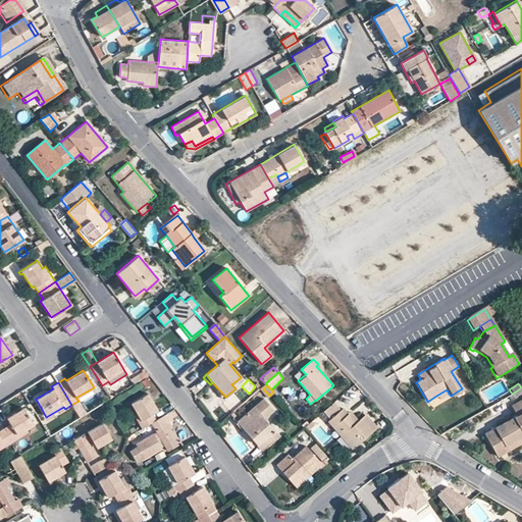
[(449,394),(447,389),(436,396),(438,400),(449,394)]
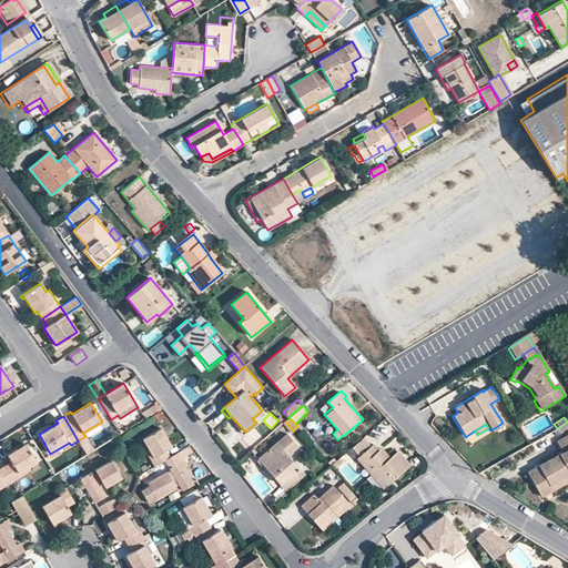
[(143,450),(153,466),(164,460),(169,457),(165,450),(171,447),(160,427),(142,438),(146,448),(143,450)]
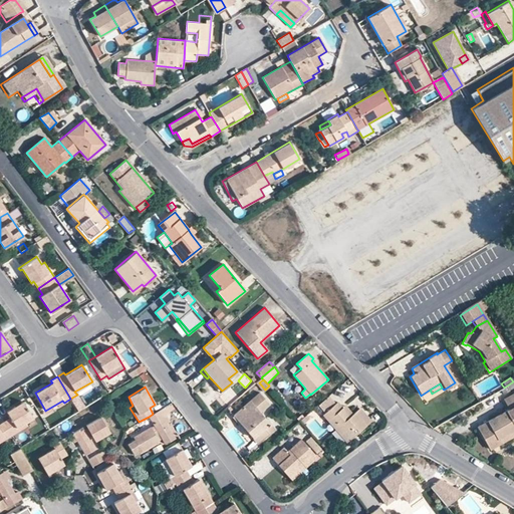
[(487,421),(497,438),(513,428),(513,392),(503,399),(508,409),(487,421)]
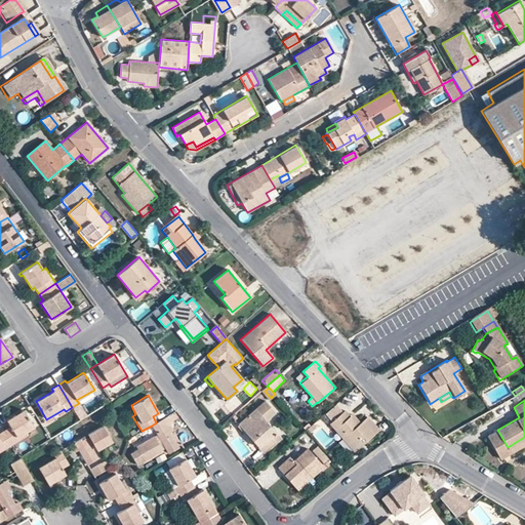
[(274,412),(264,401),(238,423),(259,447),(258,448),(264,453),(281,438),(277,432),(276,433),(265,420),(274,412)]
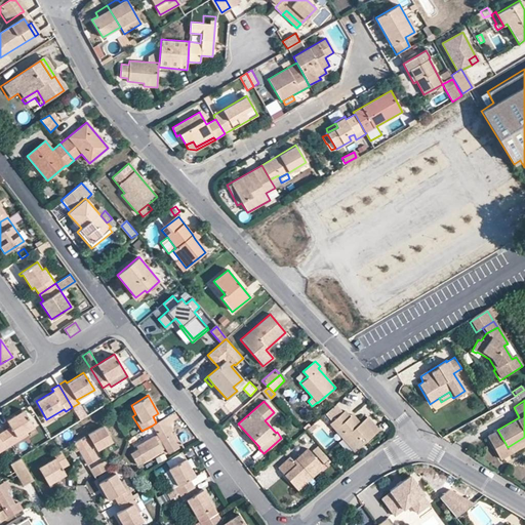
[(326,413),(333,420),(342,412),(336,404),(326,413)]
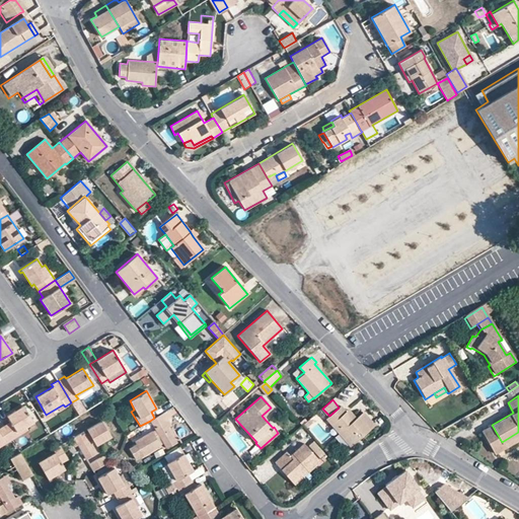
[(3,426),(11,439),(19,435),(17,432),(33,423),(23,404),(6,416),(10,422),(3,426)]
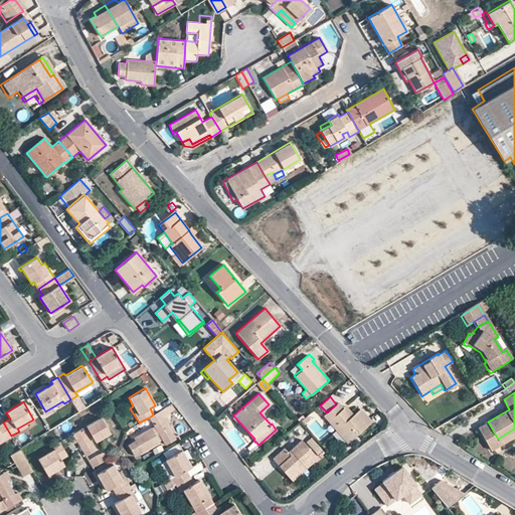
[(323,416),(347,444),(372,421),(360,408),(353,414),(345,405),(343,407),(338,402),(336,404),(327,412),(323,416)]
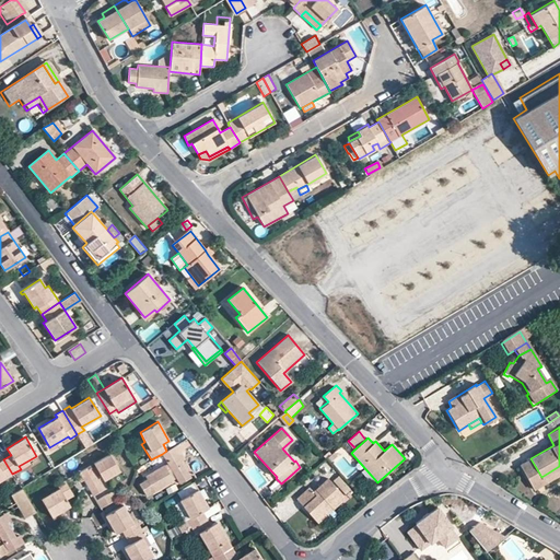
[(146,496),(153,491),(154,493),(174,482),(170,475),(173,474),(178,483),(190,477),(182,462),(185,459),(176,445),(166,451),(162,454),(167,465),(164,466),(164,465),(144,476),(147,479),(139,483),(146,496)]
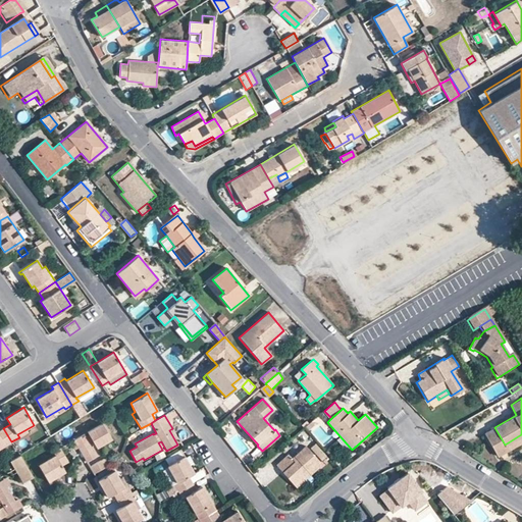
[(87,432),(96,447),(110,438),(102,423),(87,432)]
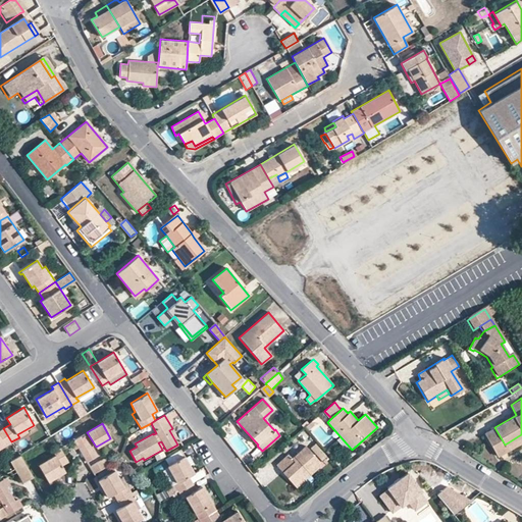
[(484,433),(497,455),(507,449),(505,445),(494,427),(484,433)]
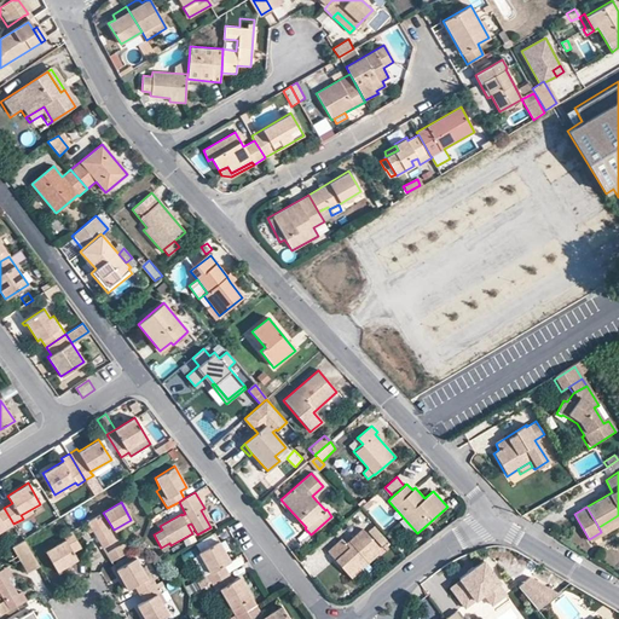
[(0,527),(4,526),(6,528),(13,524),(4,508),(0,509),(0,527)]
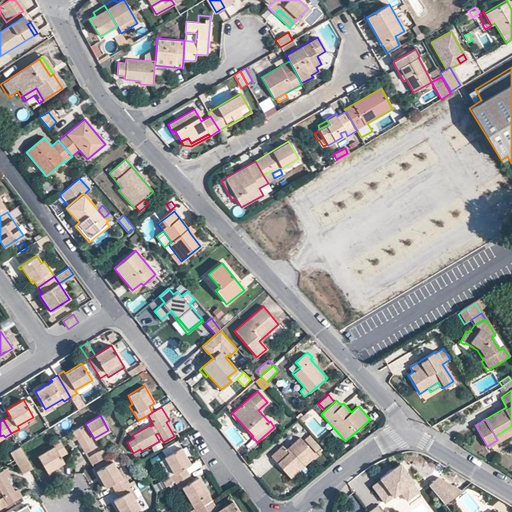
[(76,439),(84,453),(95,446),(83,426),(69,434),(73,441),(76,439)]
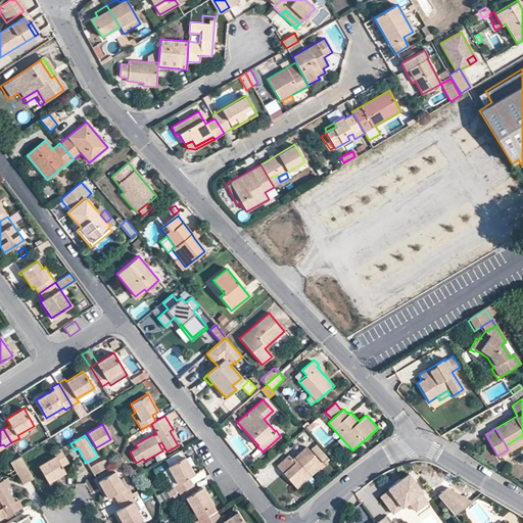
[(522,435),(506,445),(508,449),(522,441),(522,435)]
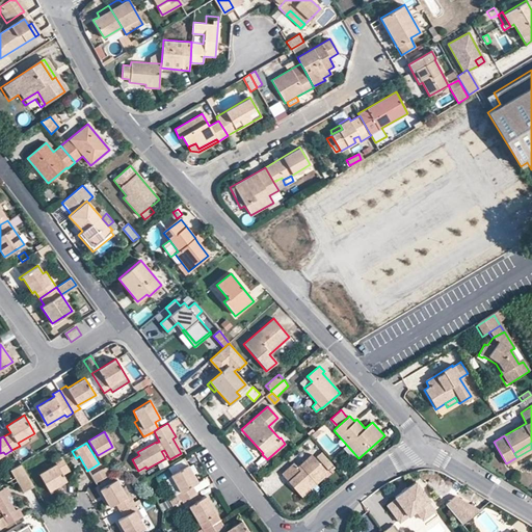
[(316,457),(330,472),(335,468),(321,452),(316,457)]
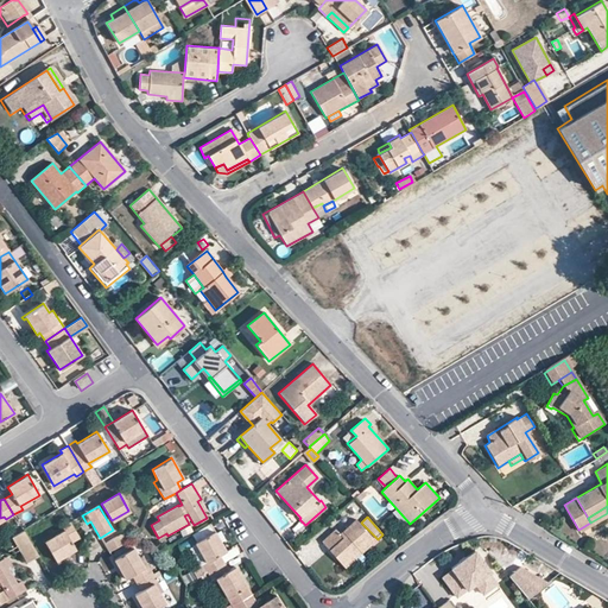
[(322,542),(344,568),(374,542),(354,519),(339,534),(335,530),(322,542)]
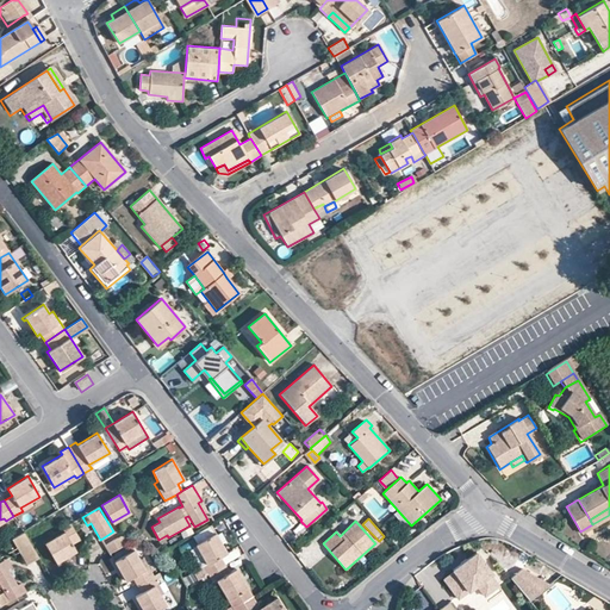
[(45,543),(55,562),(75,551),(72,545),(79,540),(69,524),(60,530),(61,534),(45,543)]
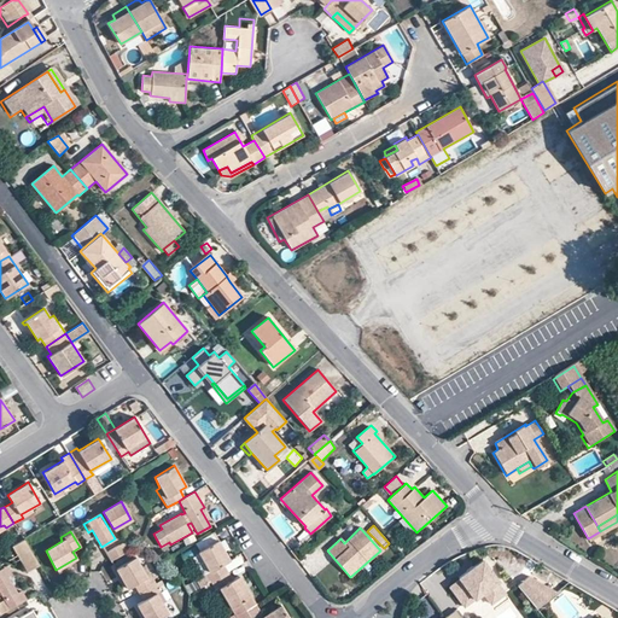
[(196,535),(184,538),(187,547),(198,543),(196,535)]
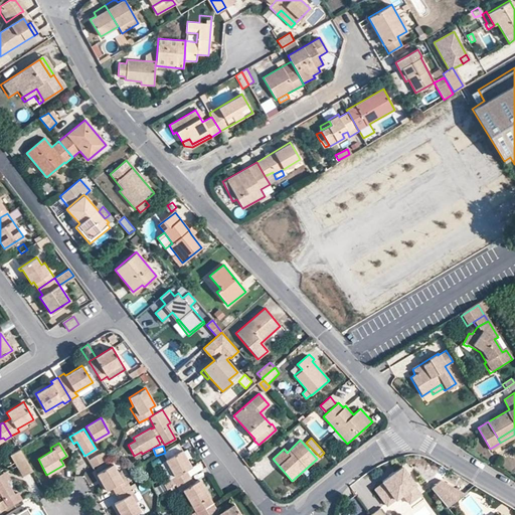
[(32,471),(19,450),(10,456),(22,478),(32,471)]
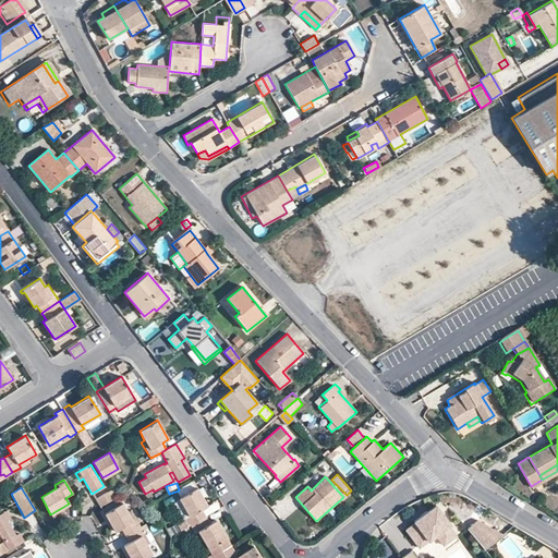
[(181,510),(190,525),(205,517),(202,510),(207,506),(202,497),(198,490),(196,488),(179,498),(184,508),(181,510)]
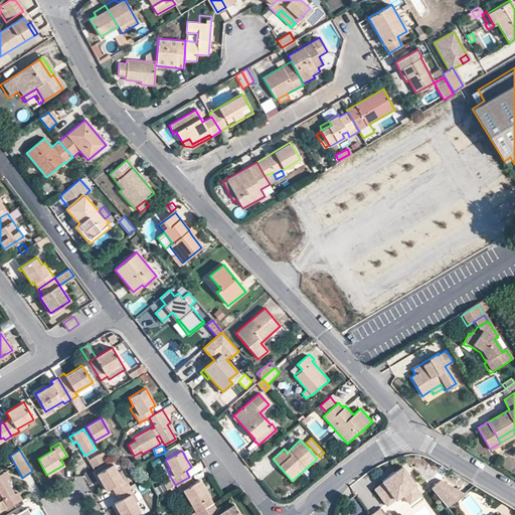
[(88,461),(92,467),(106,460),(102,453),(88,461)]
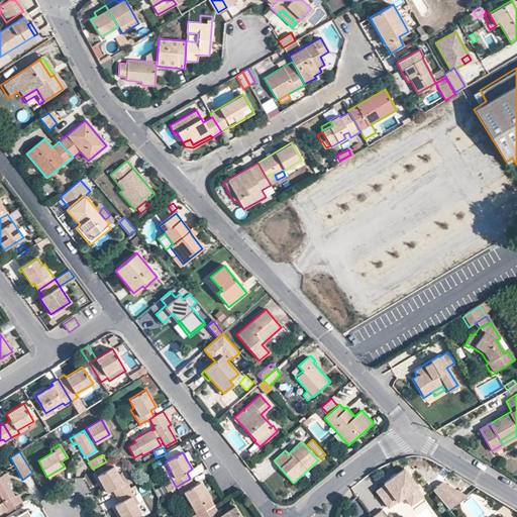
[(96,476),(106,493),(112,489),(115,496),(129,488),(121,473),(117,475),(113,467),(96,476)]
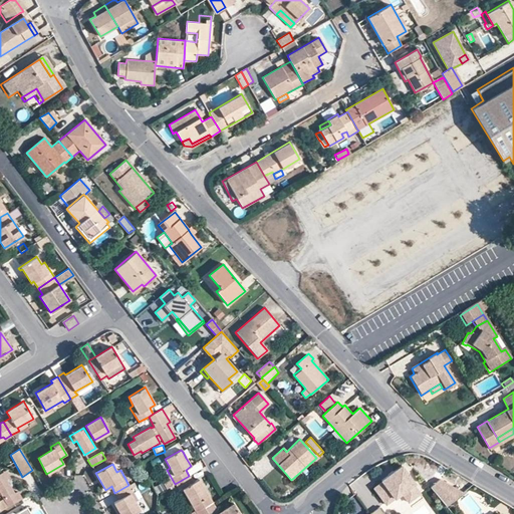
[(417,482),(404,464),(382,479),(382,480),(372,487),(384,504),(394,497),(395,499),(402,494),(407,502),(420,493),(414,485),(417,482)]
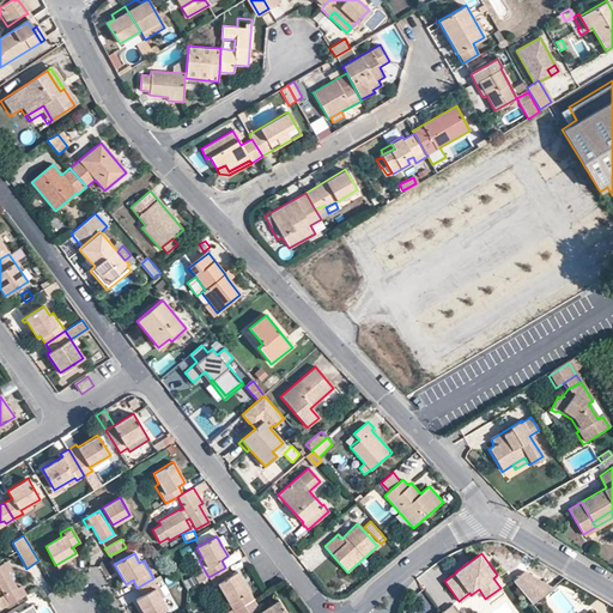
[(505,576),(529,605),(548,588),(521,572),(530,557),(522,553),(514,569),(505,576)]
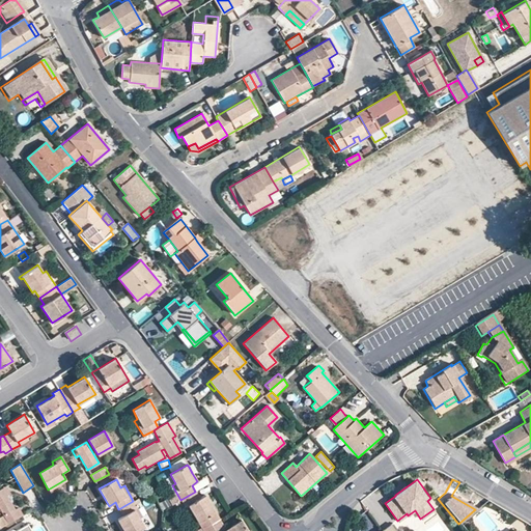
[(0,510),(3,514),(0,516),(0,528),(22,515),(18,507),(15,509),(6,496),(9,494),(5,486),(0,488),(0,510)]
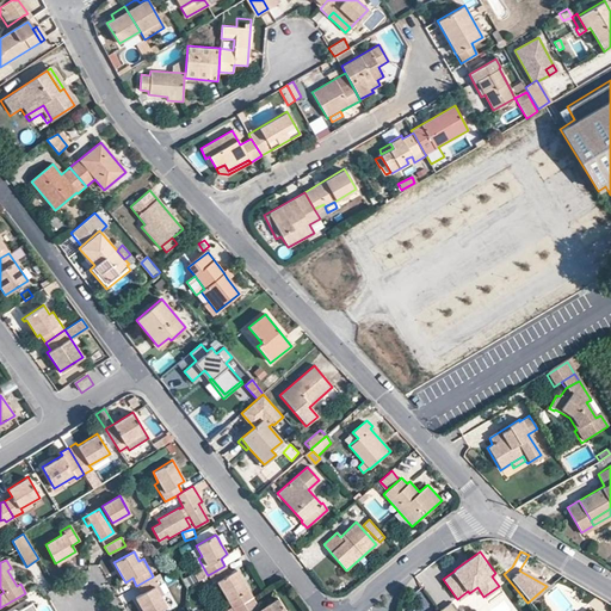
[(208,575),(218,594),(222,592),(230,608),(226,610),(233,610),(245,605),(254,599),(235,569),(229,573),(224,566),(208,575)]
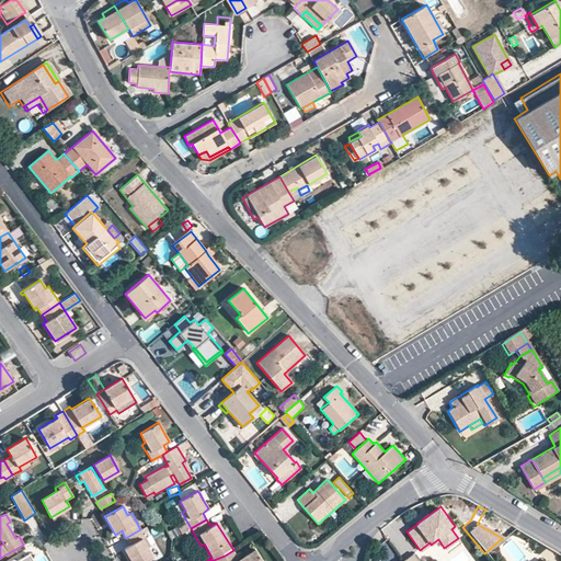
[(124,549),(130,560),(144,560),(152,557),(147,547),(150,546),(140,529),(125,538),(129,546),(124,549)]
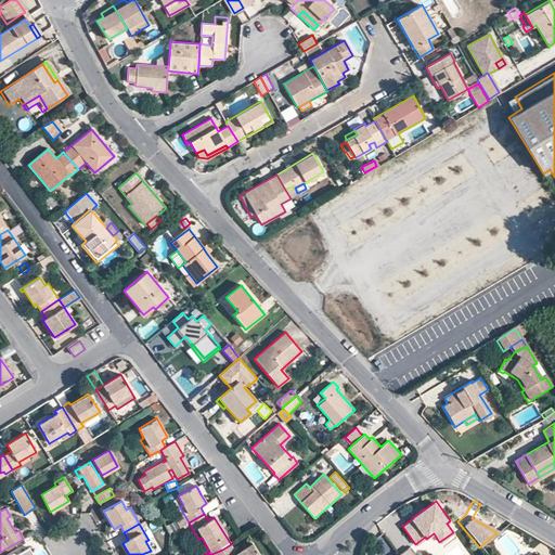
[(259,554),(252,543),(234,554),(259,554)]
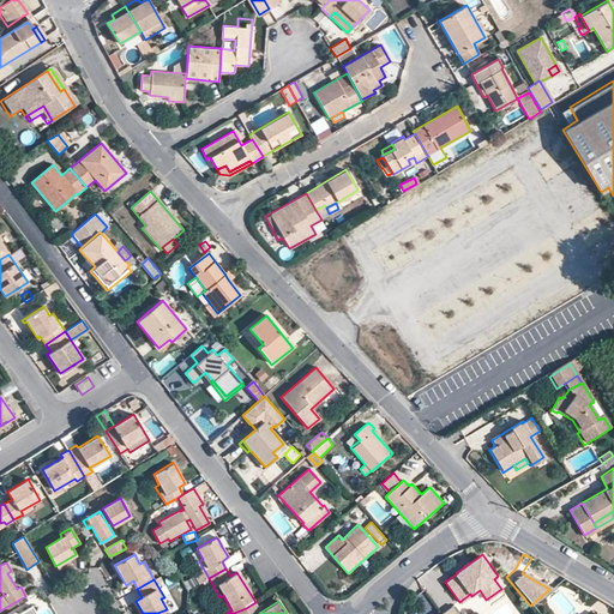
[(246,608),(248,613),(259,608),(256,602),(246,608)]
